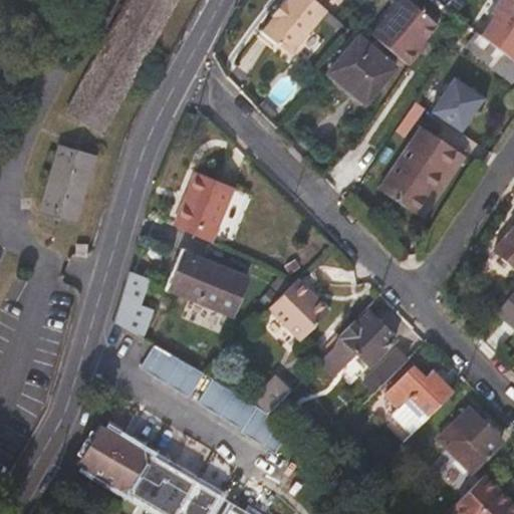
[(175,0),(127,0),(66,111),(102,132),(175,0)]
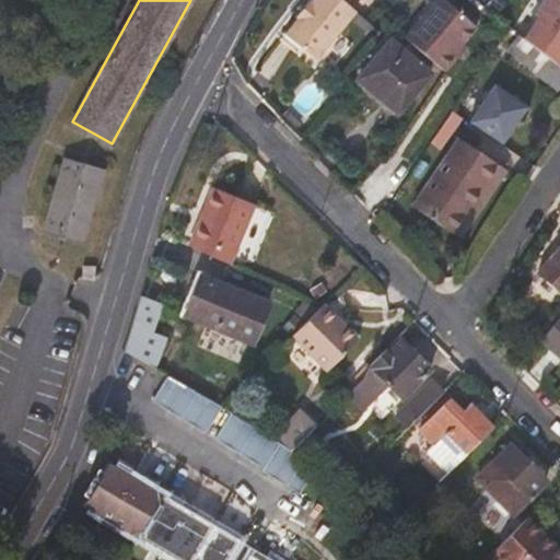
[(354,11),(341,0),(314,0),(306,10),(304,8),(296,15),(300,19),(286,34),(314,59),(354,11)]
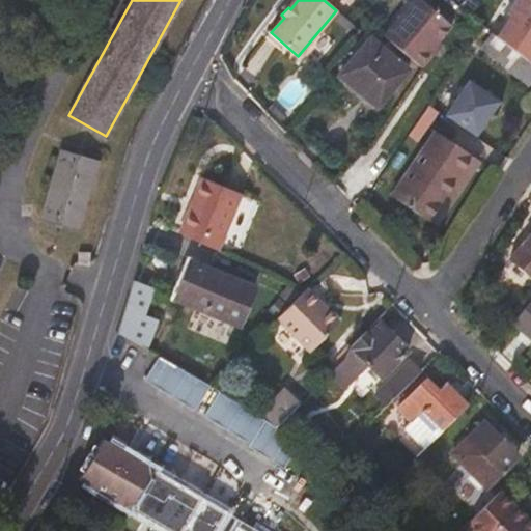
[(451,25),(420,0),(412,0),(383,35),(419,67),(431,54),(428,51),(437,42),(451,25)]
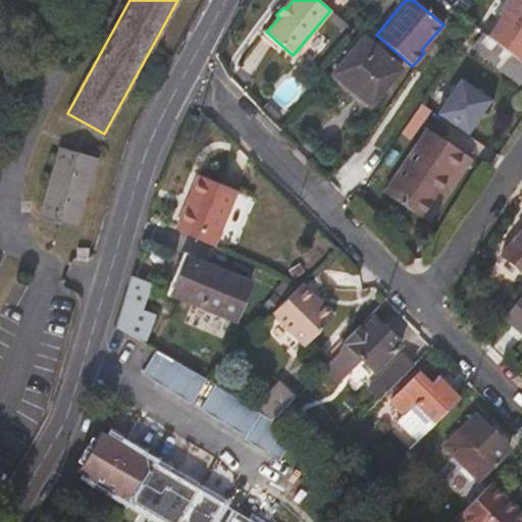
[(521,51),(521,0),(503,0),(485,25),(521,51)]
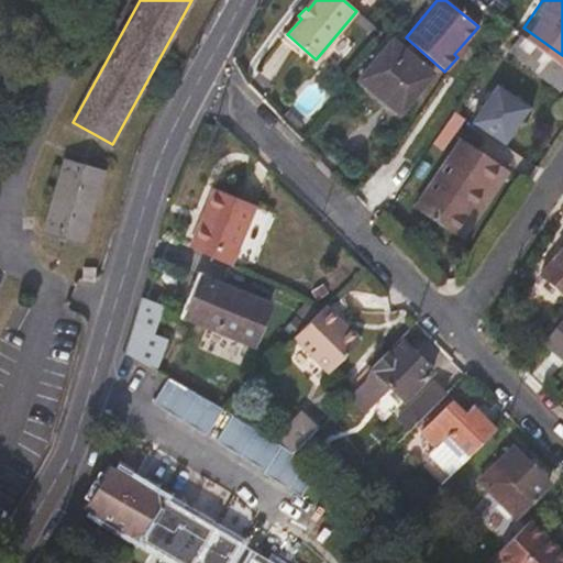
[(431,75),(393,41),(364,75),(386,96),(384,99),(399,112),(431,75)]
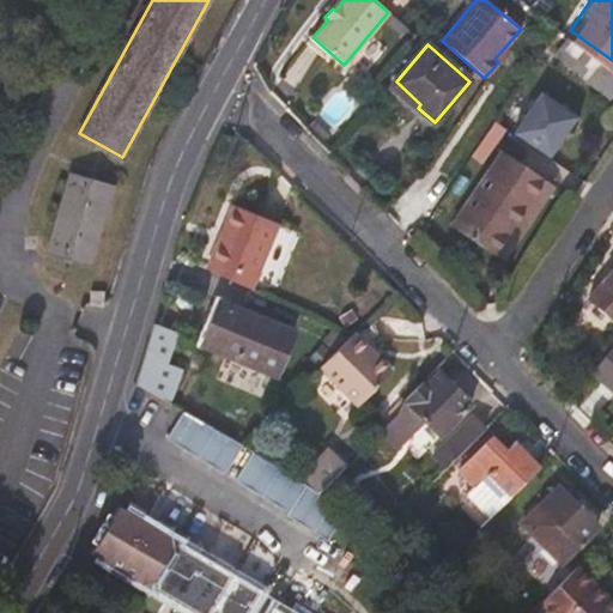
[(508,52),(504,48),(495,59),(498,62),(508,52)]
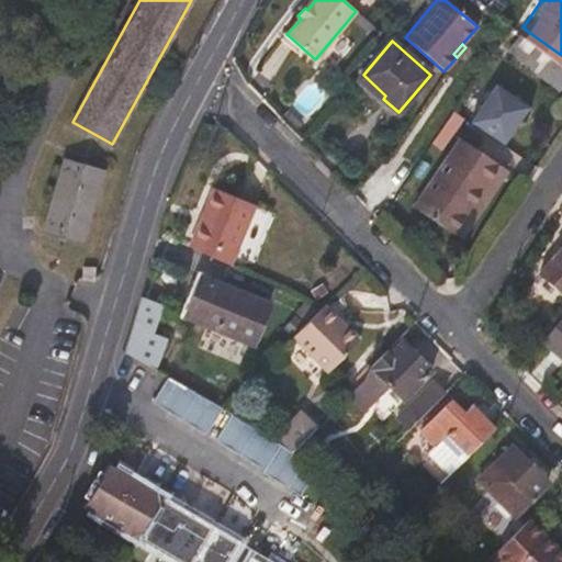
[(527,108),(495,86),(470,122),(503,144),(527,108)]
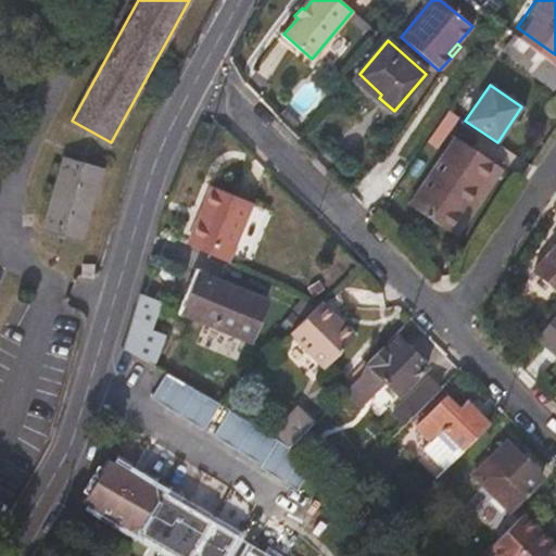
[(494,163),(454,136),(408,203),(449,231),(494,163)]
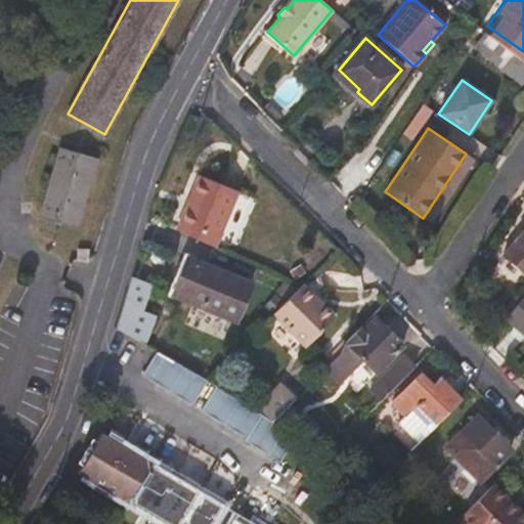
[(96,157),(61,146),(41,217),(76,227),(96,157)]
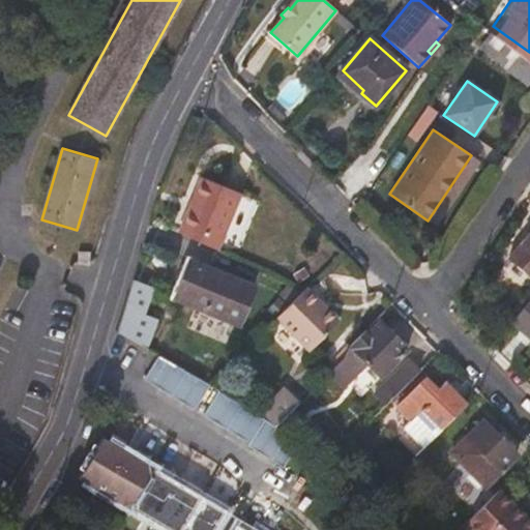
[(479,162),(471,155),(428,221),(436,226),(479,162)]
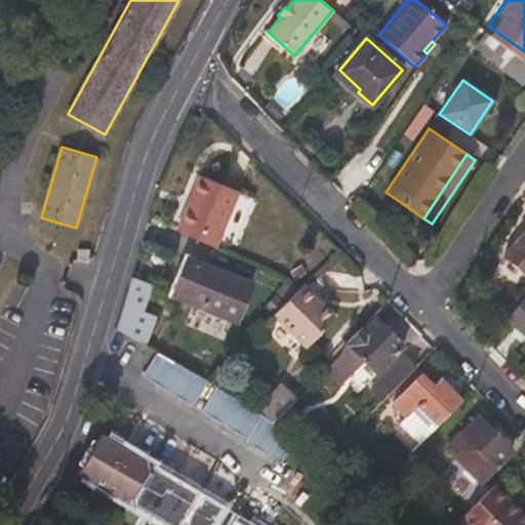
[(238,194),(202,177),(179,225),(215,241),(238,194)]
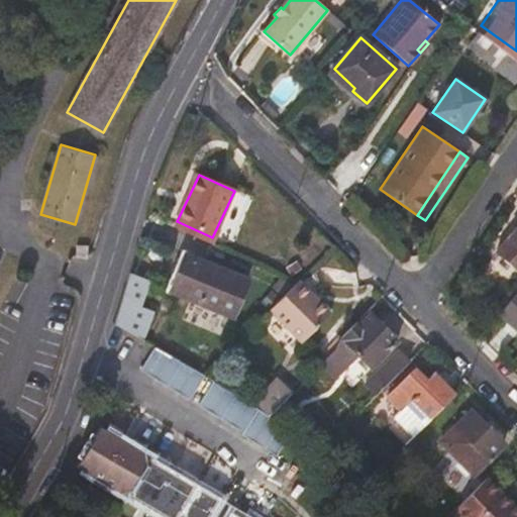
[(212,237),(177,221),(174,227),(209,244),(212,237)]
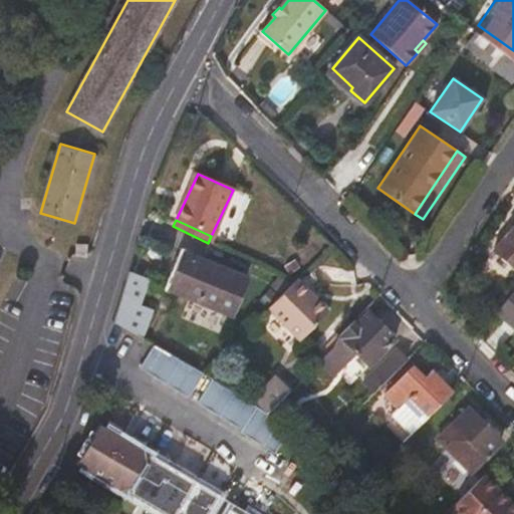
[(513,225),(494,252),(513,267),(513,225)]
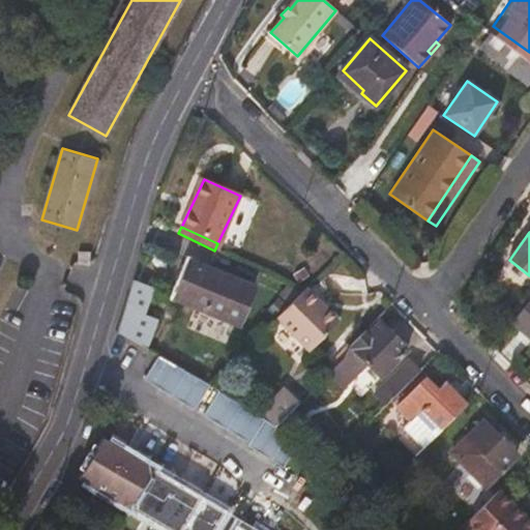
[(252,286),(188,260),(174,297),(236,323),(252,286)]
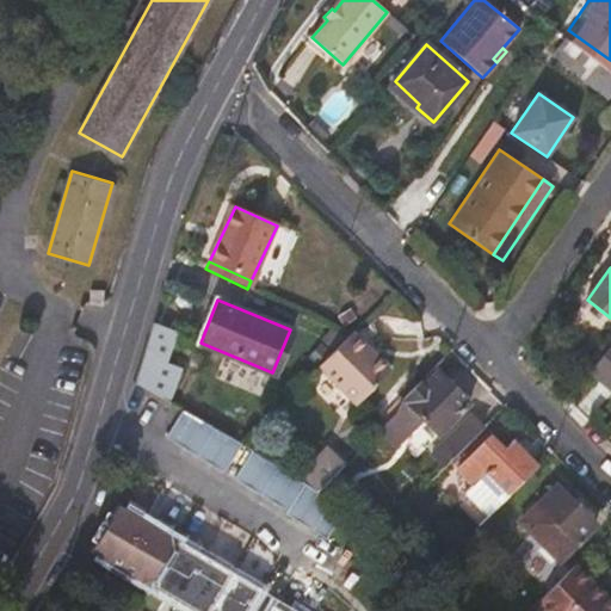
[(172,333),(152,325),(136,382),(152,393),(172,333)]
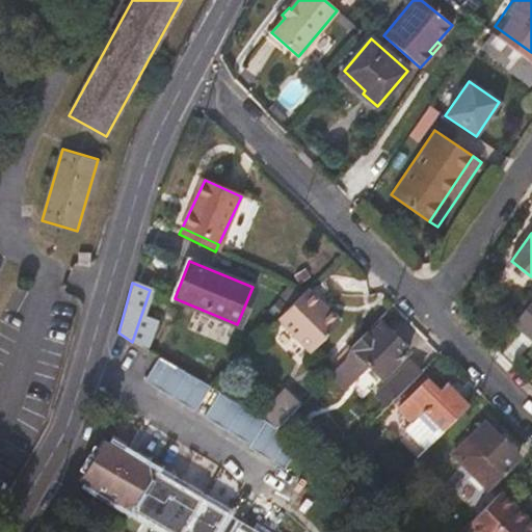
[(339,323),(307,290),(303,293),(276,319),(310,351),(339,323)]
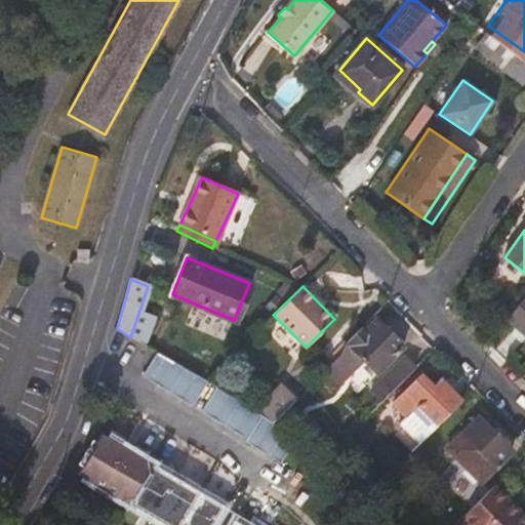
[(524,294),(507,318),(524,333),(524,294)]
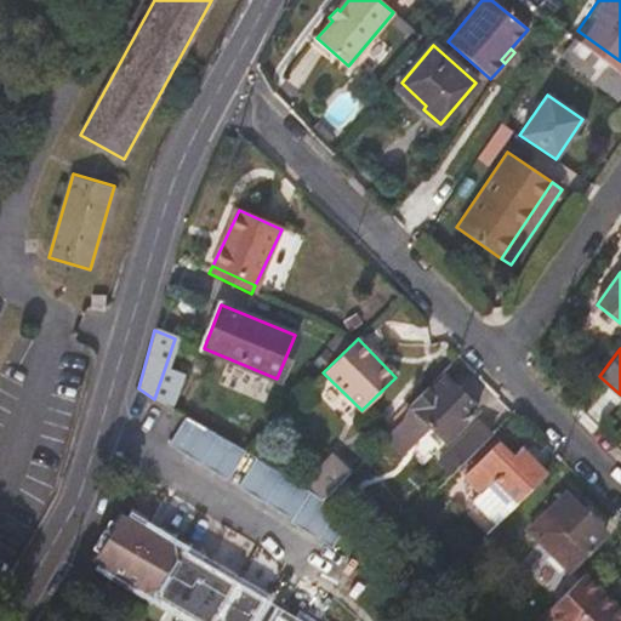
[(477,412),(440,375),(408,408),(445,445),(477,412)]
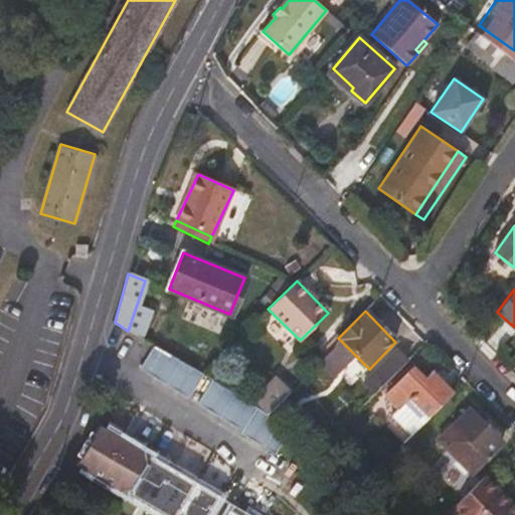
[(153,378),(166,355),(152,346),(139,370),(153,378)]
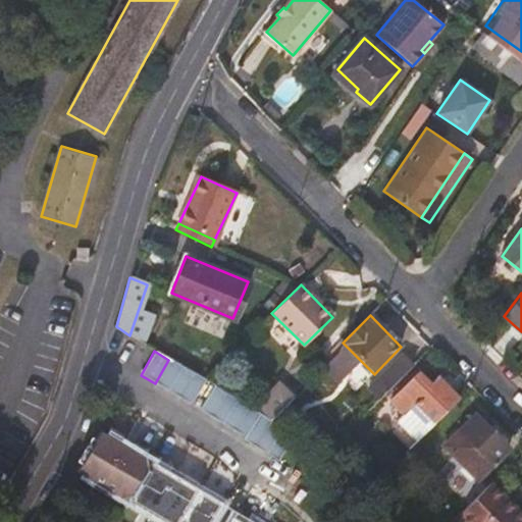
[(415,362),(404,351),(369,384),(367,386),(379,400),(415,362)]
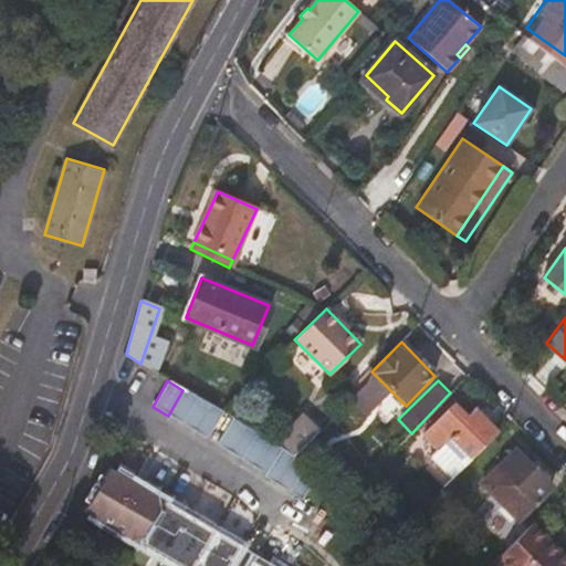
[(195,398),(182,390),(168,416),(180,423),(195,398)]
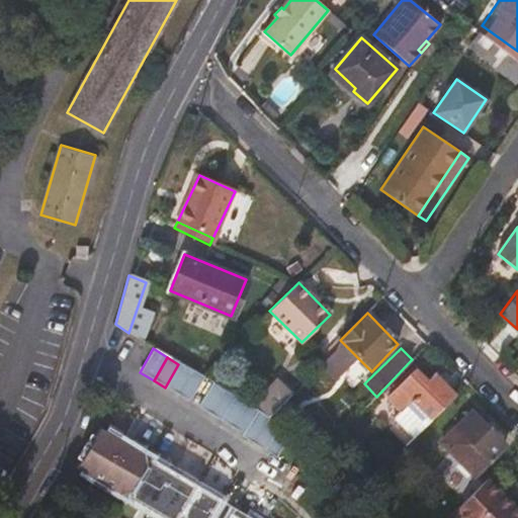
[(189,371),(178,364),(165,387),(177,395),(189,371)]
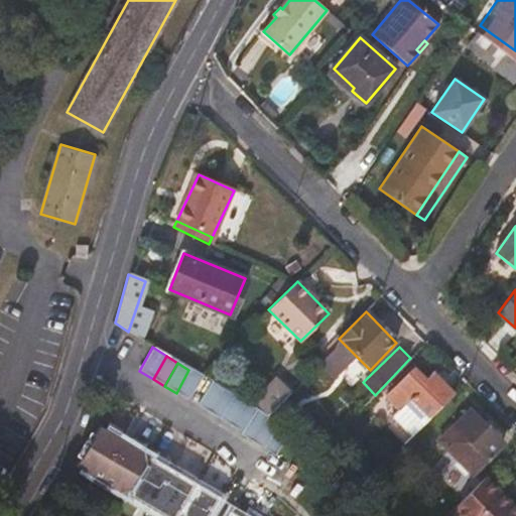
[(425,382),(412,369),(386,396),(399,410),(409,400),(428,420),(453,395),(431,374),(425,382)]
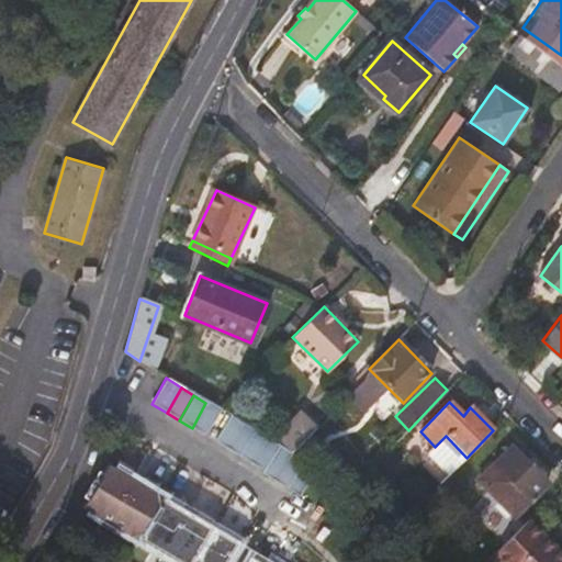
[(218,412),(205,403),(192,428),(204,436),(218,412)]
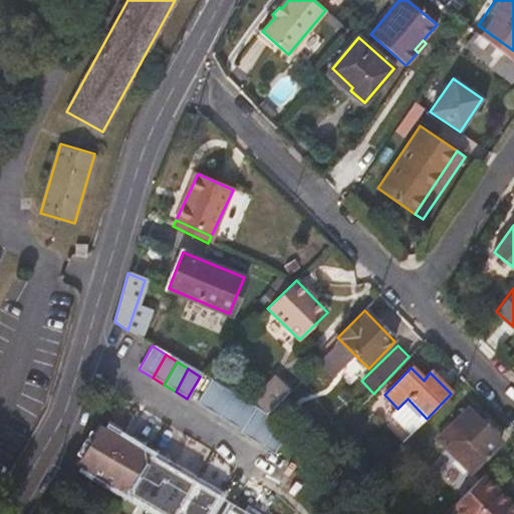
[(198,406),(209,413),(222,391),(211,383),(198,406)]
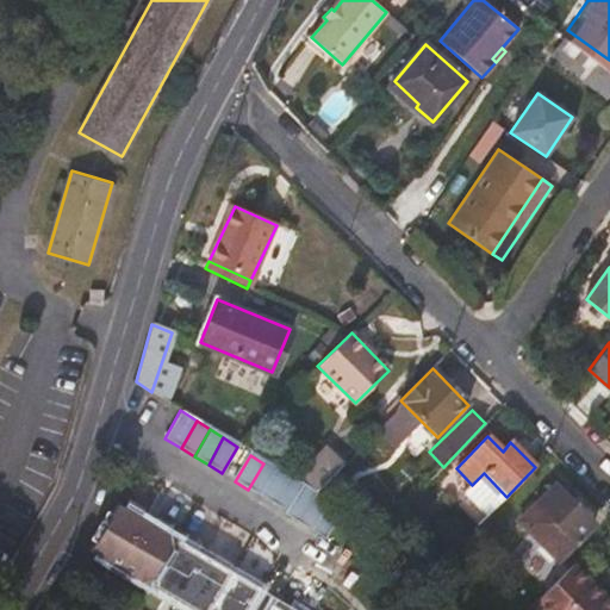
[(338,472),(323,455),(309,470),(306,467),(297,475),(315,496),(338,472)]
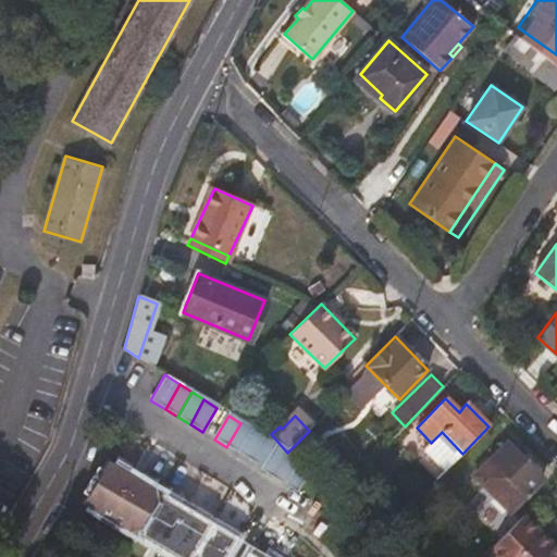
[(252,431),(240,423),(226,447),(238,455),(252,431)]
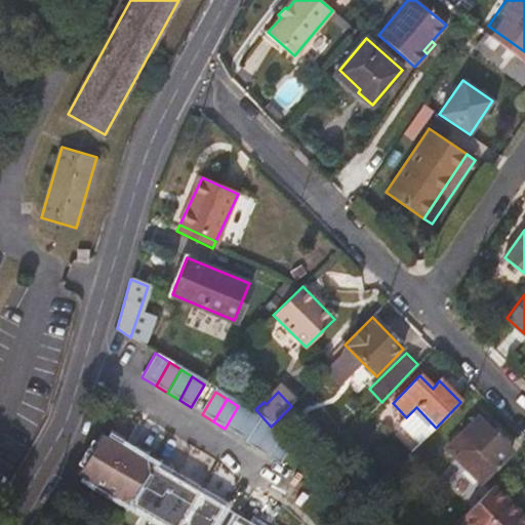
[(238,406),(225,429),(237,435),(250,413),(238,406)]
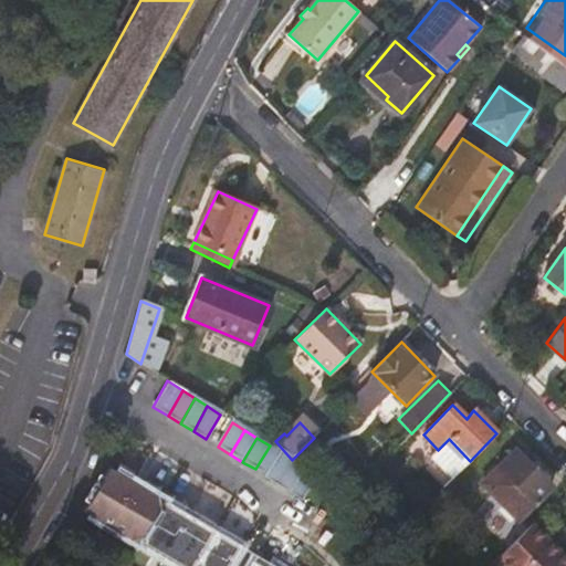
[(470,461),(449,439),(438,450),(431,457),(453,478),(470,461)]
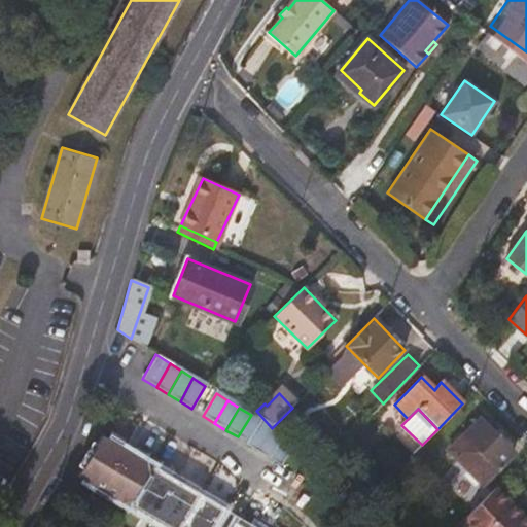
[(150,419),(143,414),(124,449),(114,443),(112,446),(109,450),(123,458),(137,466),(139,462),(141,459),(132,453),(150,419)]
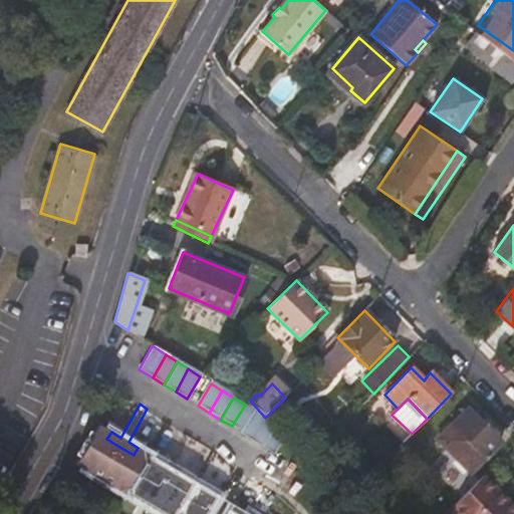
[(256,412),(245,405),(232,426),(244,434),(256,412)]
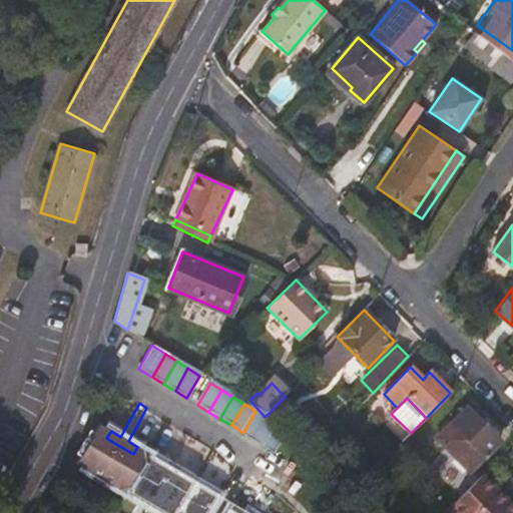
[(497,442),(466,409),(436,438),(469,471),(497,442)]
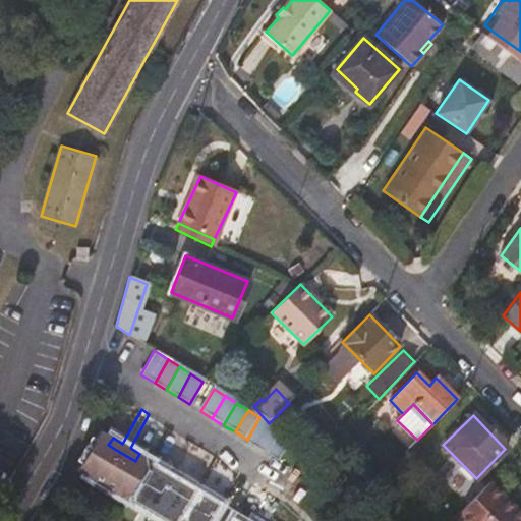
[(244,443),(255,449),(270,424),(269,423),(259,417),(247,440),(244,443)]
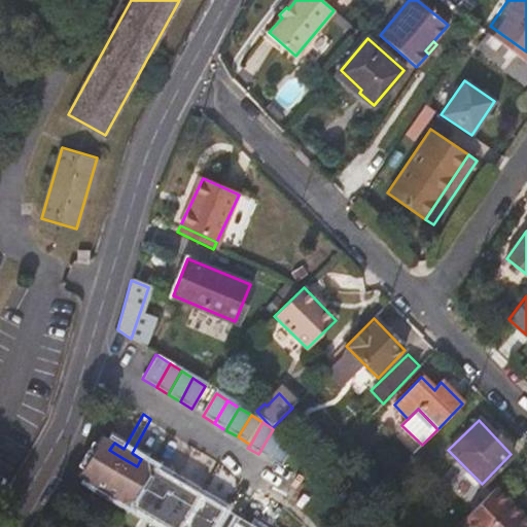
[(284,437),(273,429),(258,454),(270,461),(284,437)]
